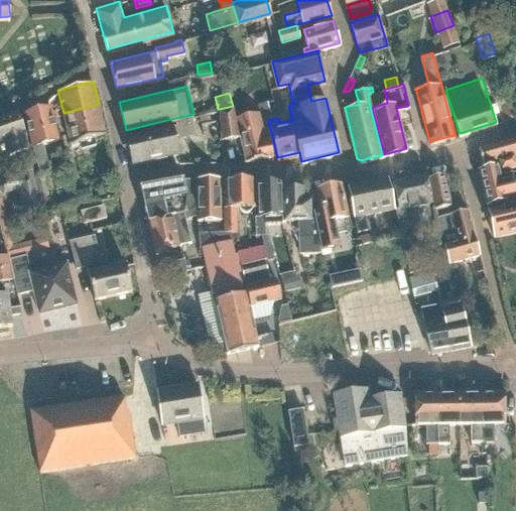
[(260,109),(270,107),(268,99),(258,101),(260,109)]
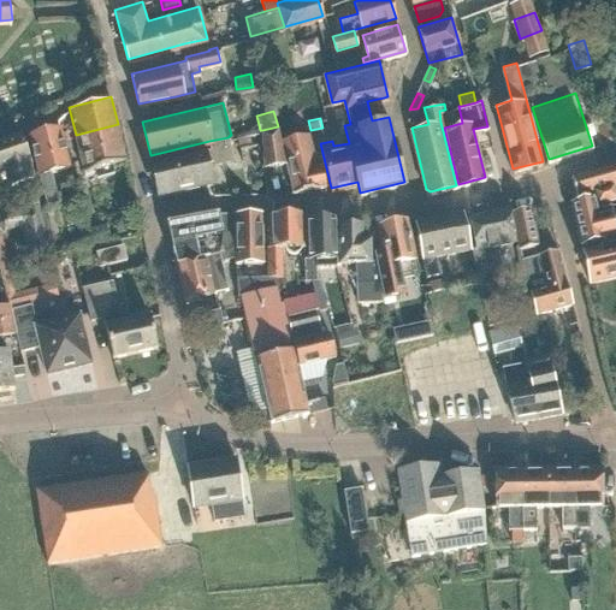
[(126,159),(118,124),(76,135),(84,170),(95,167),(96,175),(113,171),(111,163),(126,159)]
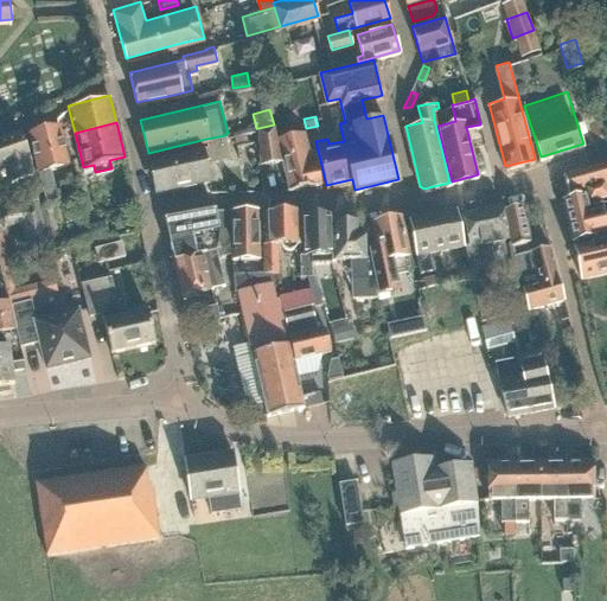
[(39,200),(46,236),(48,242),(59,241),(51,199),(58,197),(50,167),(69,162),(58,123),(29,132),(45,199),(39,200)]
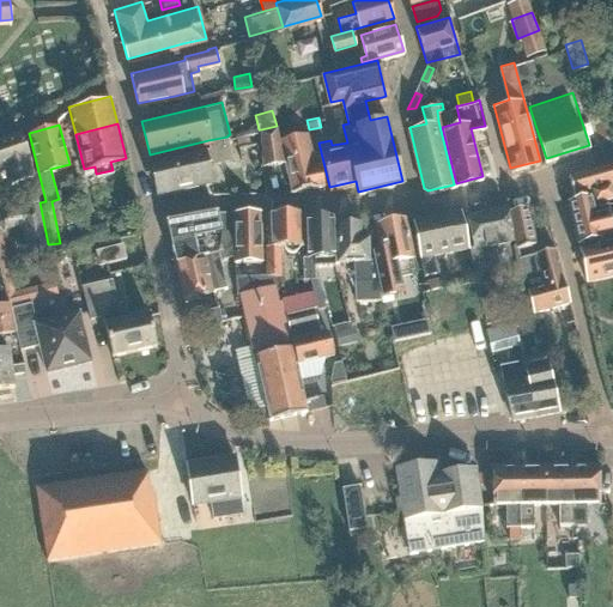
[(279,138),(277,126),(261,129),(263,163),(285,161),(291,190),(325,182),(319,156),(313,157),(308,132),(279,138)]
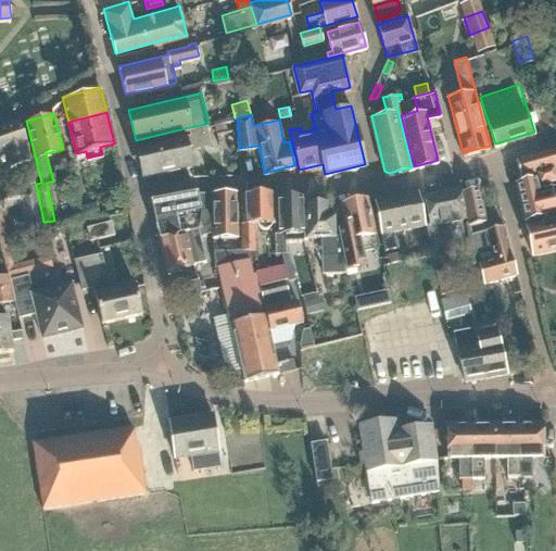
[(42,216),(36,184),(28,148),(17,119),(0,124),(0,153),(4,152),(9,165),(17,163),(23,187),(2,191),(4,205),(19,202),(23,221),(42,216)]
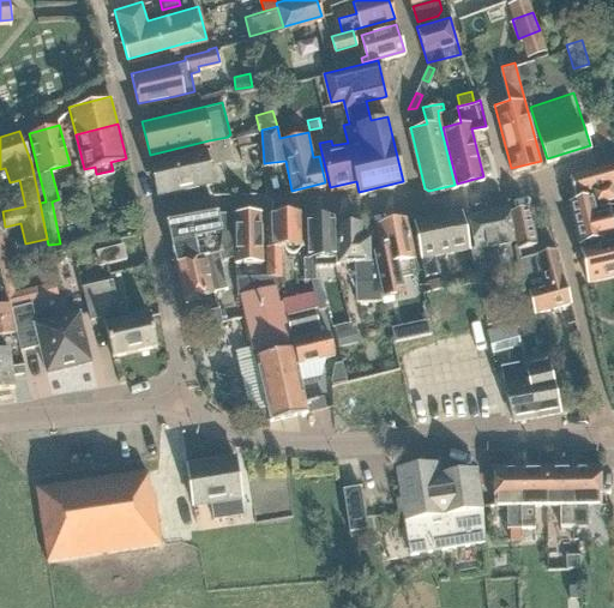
[(228,137),(209,140),(210,145),(204,146),(204,149),(198,150),(198,148),(192,149),(193,151),(151,161),(158,193),(211,182),(205,158),(212,157),(212,162),(233,157),(228,137)]
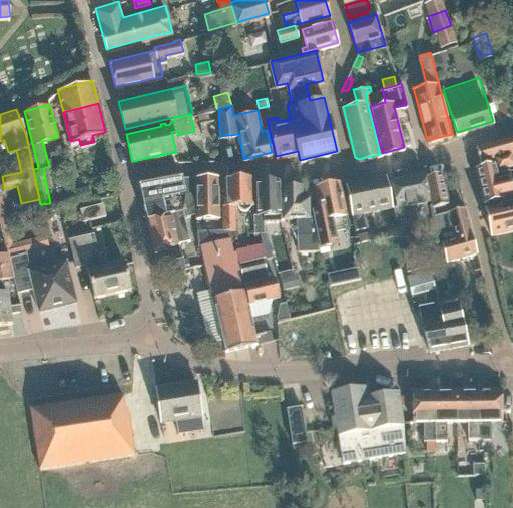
[(512,133),(476,144),(481,162),(496,157),(499,167),(512,164),(509,154),(512,152),(512,133)]
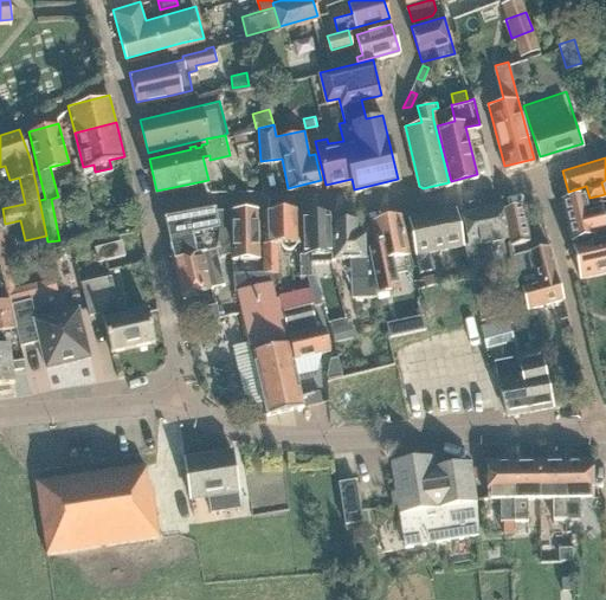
[(585,191),(562,195),(572,238),(605,228),(605,220),(601,200),(593,201),(592,200),(587,200),(585,191)]
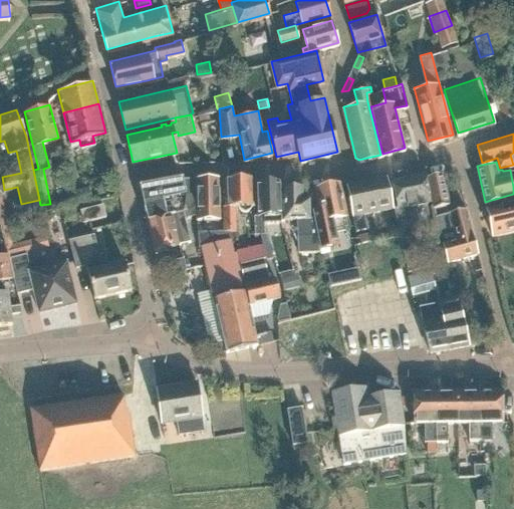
[(404,204),(430,199),(425,175),(424,171),(393,177),(398,204),(393,205),(396,220),(407,218),(404,204)]
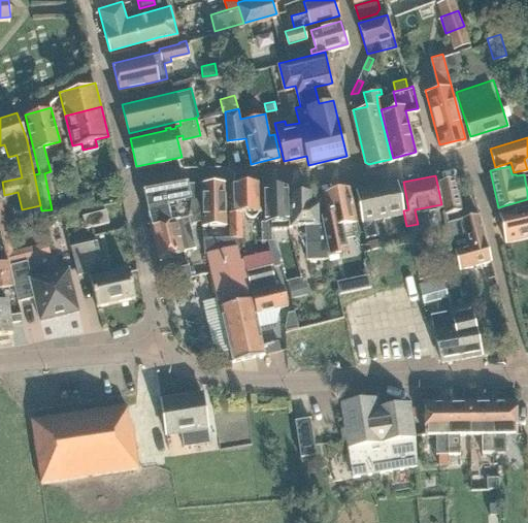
[(436,180),(441,204),(442,211),(460,207),(454,175),(436,180)]
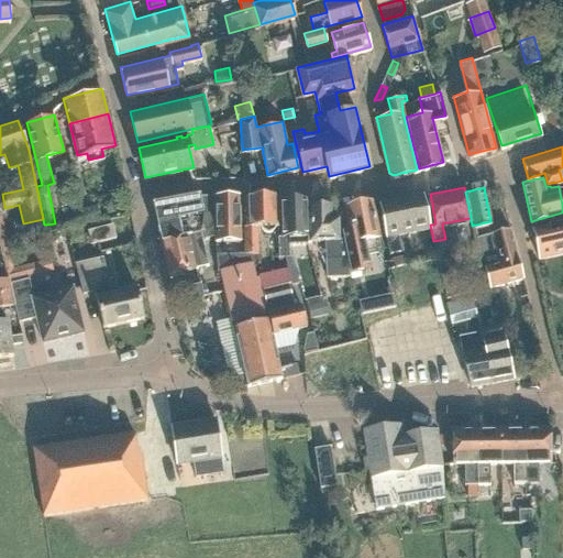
[(153,201),(161,239),(188,231),(188,229),(205,226),(203,211),(200,192),(153,201)]
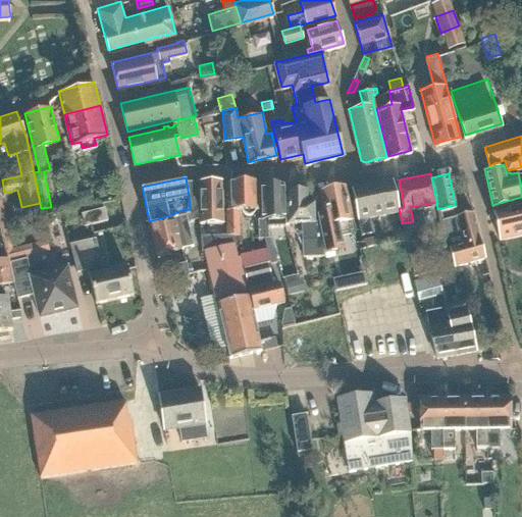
[(352,186),(361,231),(371,229),(368,214),(399,208),(393,177),(352,186)]
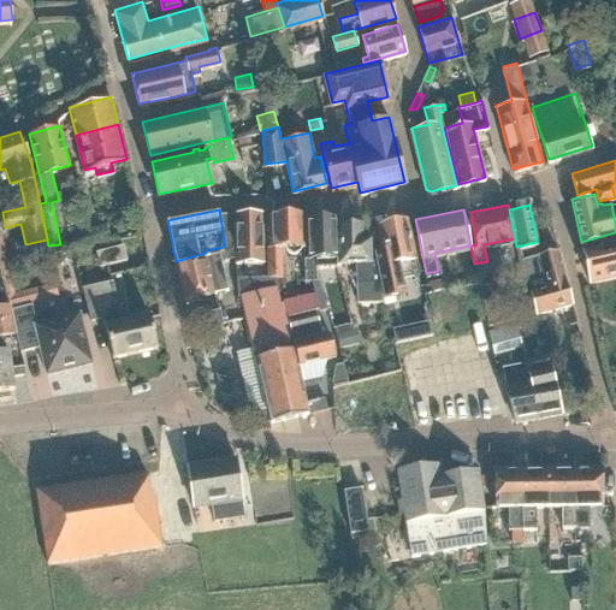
[(235,211),(235,231),(235,255),(236,261),(264,260),(261,211),(235,211)]
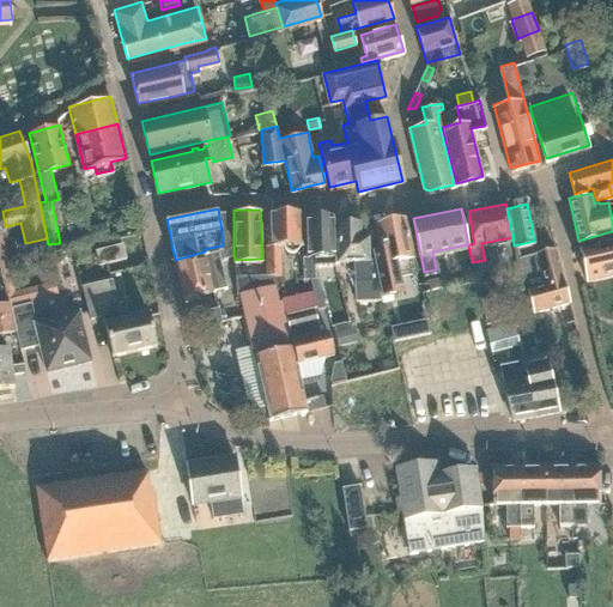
[(267,273),(274,273),(280,273),(280,244),(283,243),(284,247),(287,248),(289,249),(291,250),(295,249),(298,247),(299,246),(301,244),(301,243),(303,243),(302,210),(268,211),(269,244),(267,248),(267,273)]
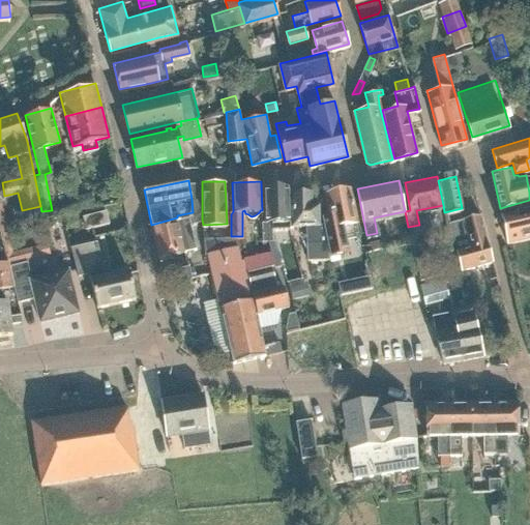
[(265,220),(262,220),(262,239),(272,239),(294,239),(290,228),(289,185),(265,185),(265,220)]
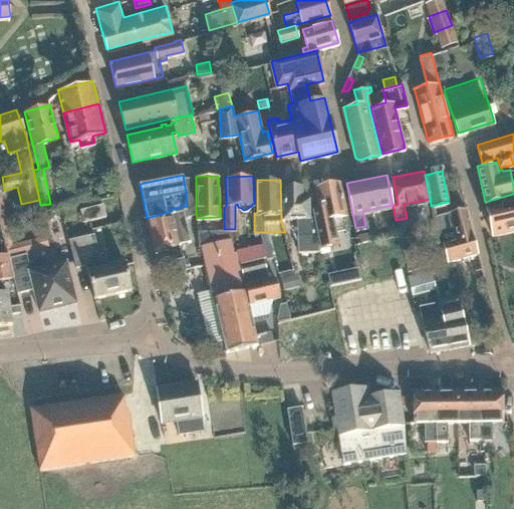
[(320,220),(313,221),(315,233),(316,233),(319,247),(319,249),(337,245),(334,233),(350,229),(349,228),(340,185),(339,180),(336,180),(313,185),(320,220)]
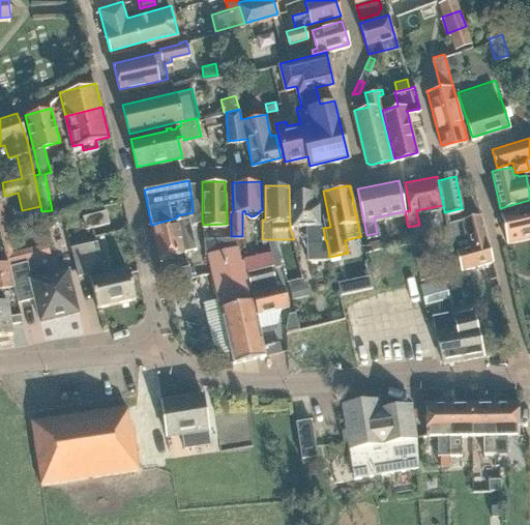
[(297,192),(292,192),(292,225),(306,225),(307,240),(306,240),(306,258),(329,257),(329,255),(326,240),(325,240),(323,228),(322,224),(318,224),(318,204),(312,204),(311,191),(306,191),(306,188),(297,188),(297,192)]
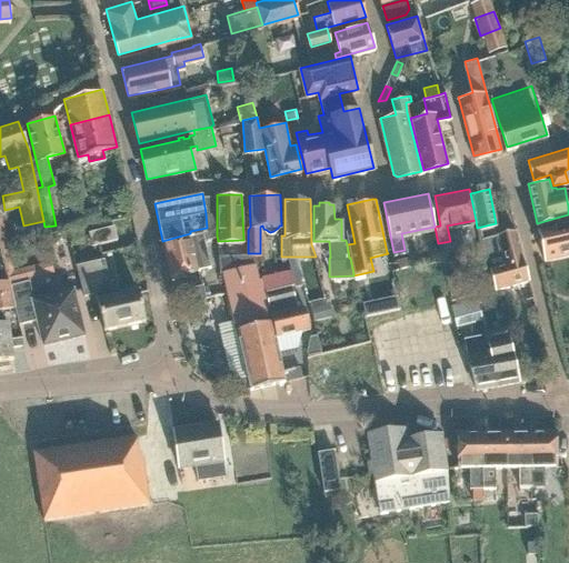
[(99,203),(80,208),(83,221),(102,217),(99,203)]
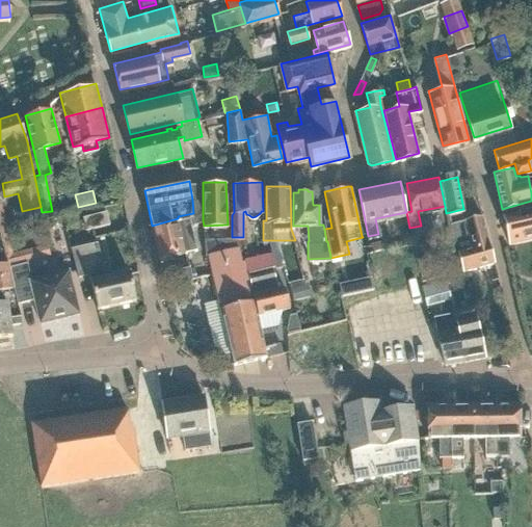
[(178,216),(178,218),(185,249),(196,247),(191,222),(203,220),(203,200),(192,200),(193,213),(178,216)]
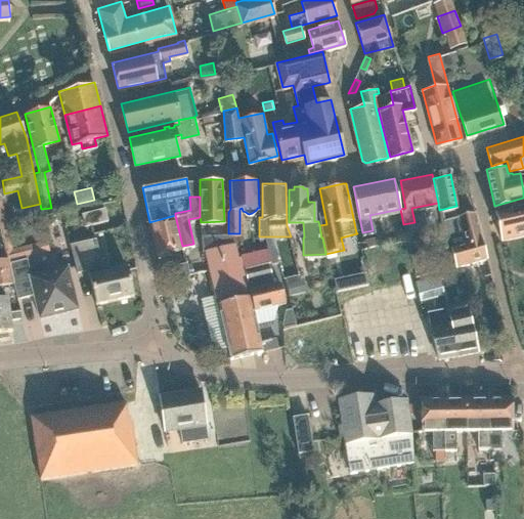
[(12,246),(2,200),(0,200),(0,227),(7,257),(8,260),(26,255),(49,249),(46,238),(12,246)]
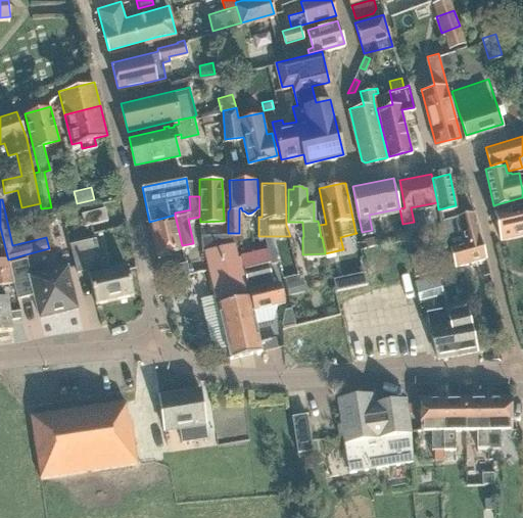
[(522,202),(494,209),(501,236),(501,237),(522,232),(522,202)]
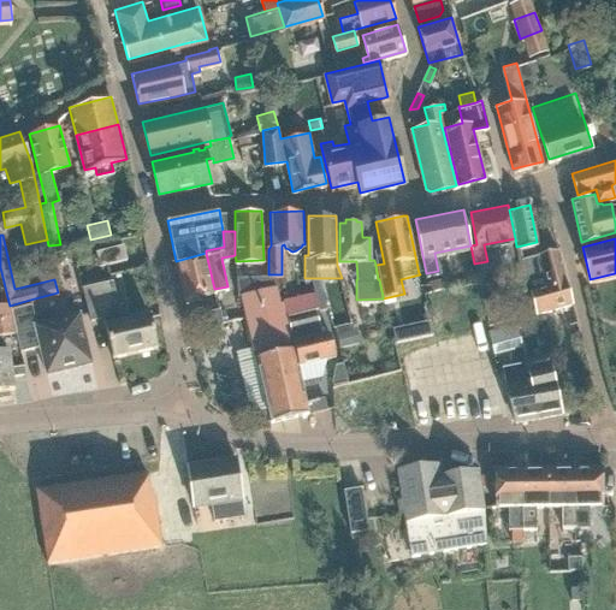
[(124,243),(96,249),(100,264),(128,256),(124,243)]
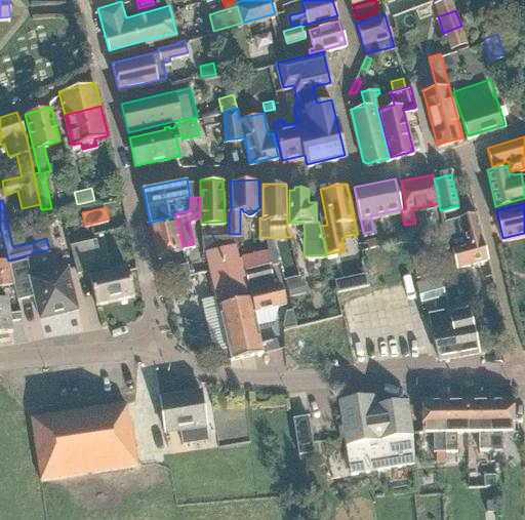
[(476,210),(444,218),(447,231),(448,234),(456,266),(488,256),(476,210)]
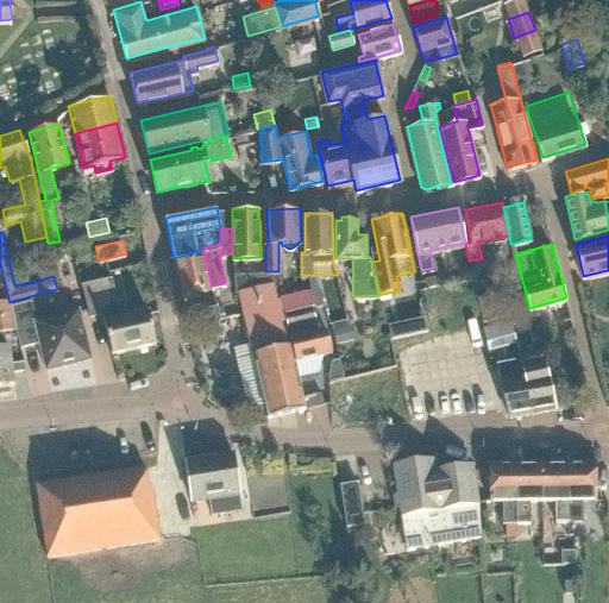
[(212,286),(203,250),(174,258),(182,293),(184,291),(186,295),(199,293),(199,289),(212,286)]
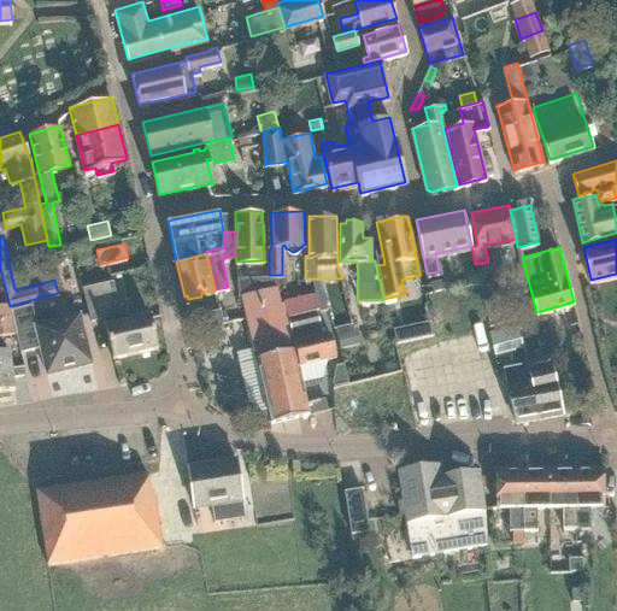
[(269,275),(264,275),(265,287),(265,288),(276,286),(276,283),(276,275),(269,275)]
